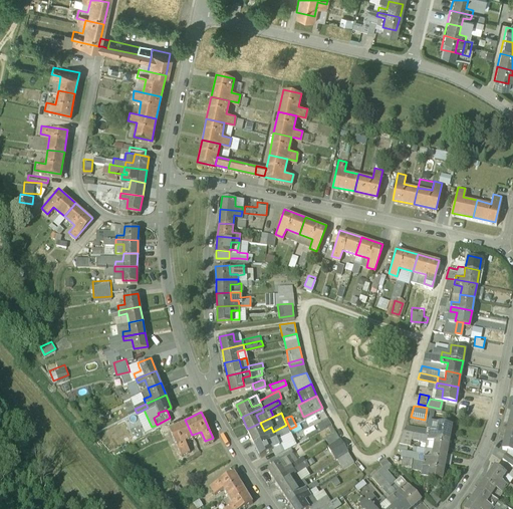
[(328,416),(317,421),(319,426),(330,421),(328,416)]
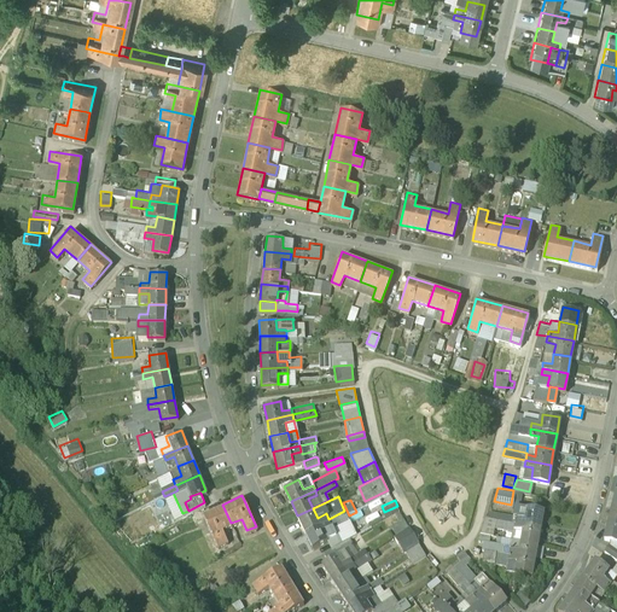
[(514,503),(513,514),(516,514),(524,517),(525,506),(514,503)]
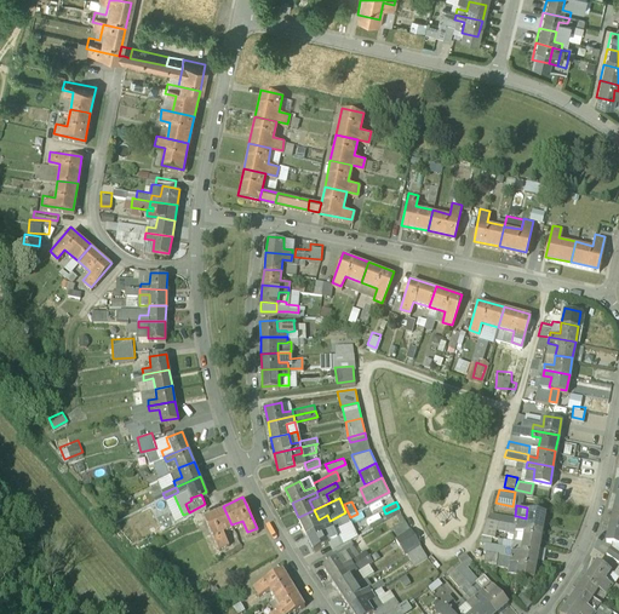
[(223,506),(204,515),(218,546),(228,541),(222,529),(231,524),(223,506)]
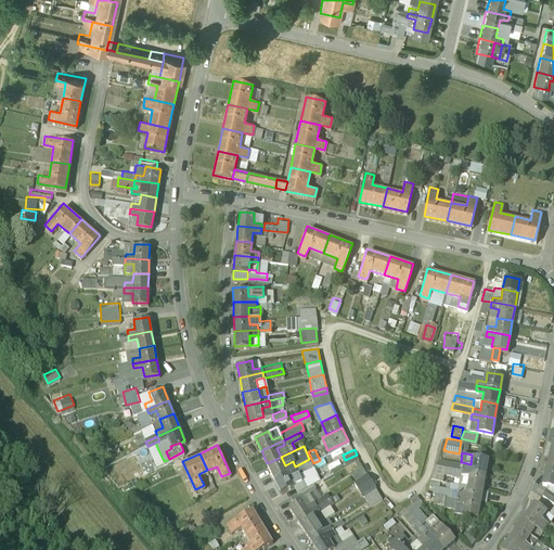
[(487,458),(472,455),(471,464),(463,462),(462,468),(485,472),(487,458)]
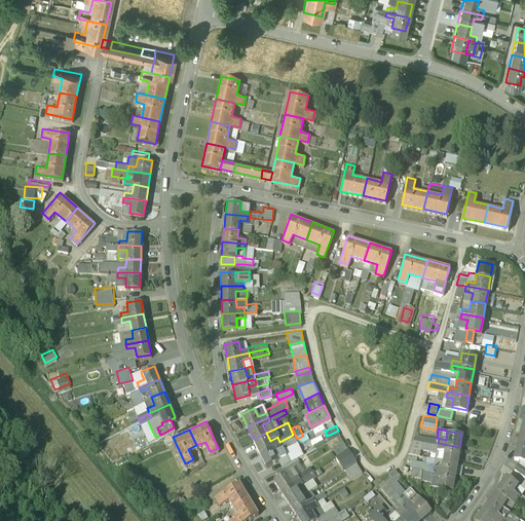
[(266,433),(253,439),(259,451),(279,442),(277,437),(270,441),(266,433)]
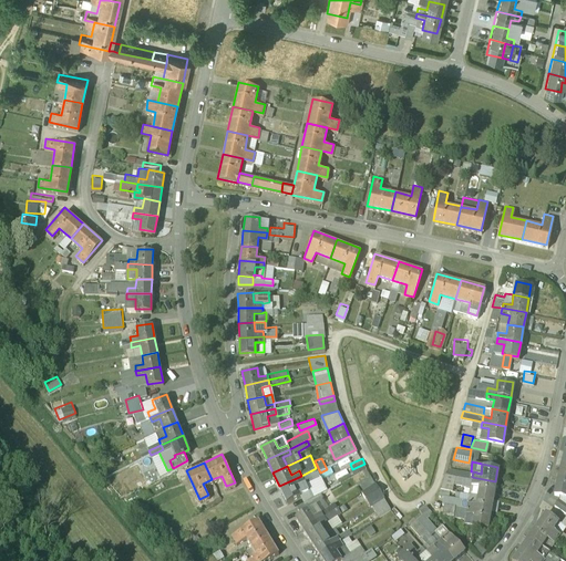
[(448,467),(446,473),(463,476),(472,477),(473,471),(470,471),(448,467)]
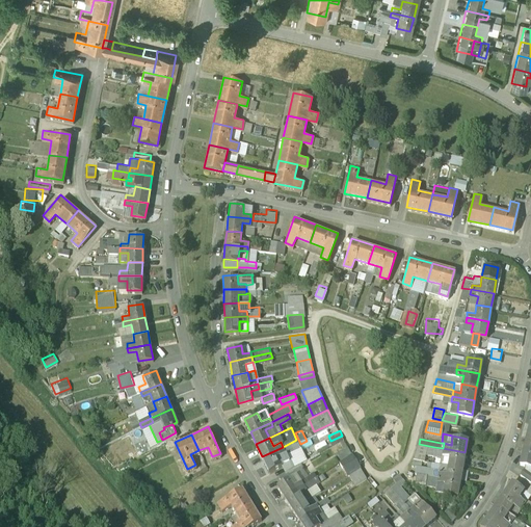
[(289,451),(299,446),(296,440),(283,447),(285,451),(277,455),(281,462),(288,458),(286,452),(289,451)]
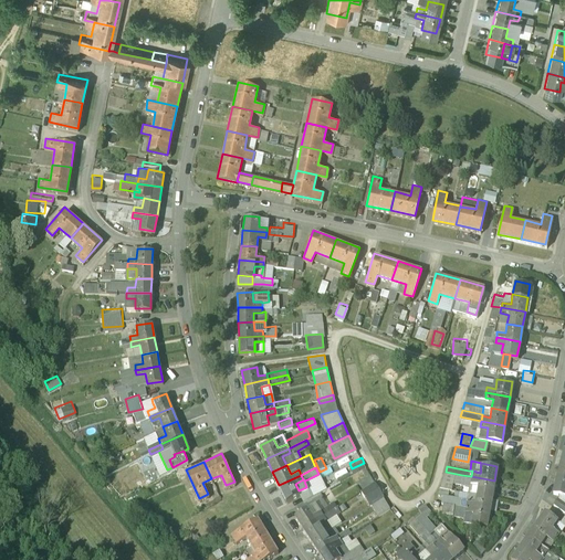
[(443,472),(439,485),(450,487),(452,481),(460,482),(462,475),(443,472)]
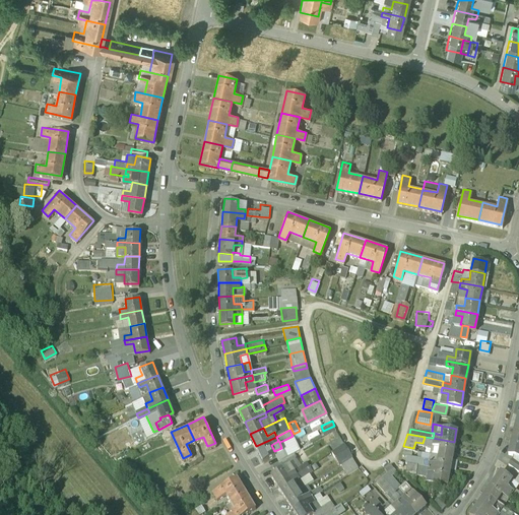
[(276,437),(256,446),(262,459),(275,453),(274,451),(271,445),(278,441),(276,437)]
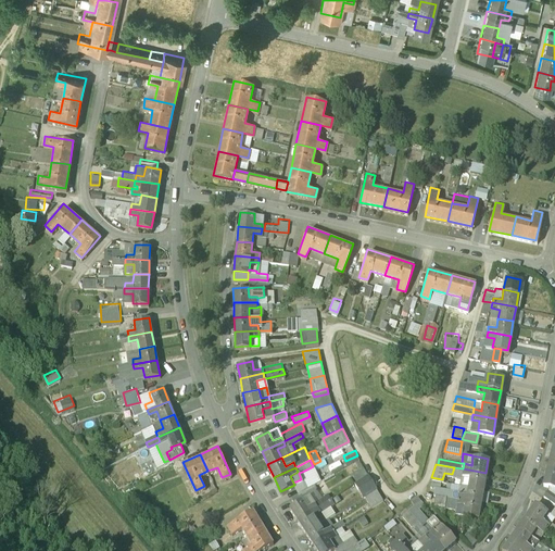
[(486,473),(463,468),(462,474),(469,475),(468,484),(483,487),(486,473)]
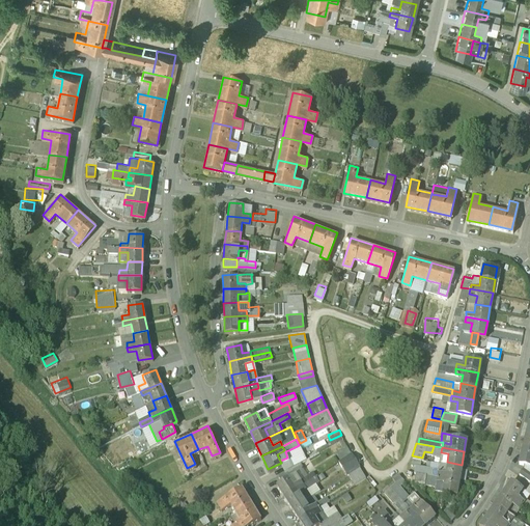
[(529,448),(522,447),(518,461),(529,463),(529,448)]
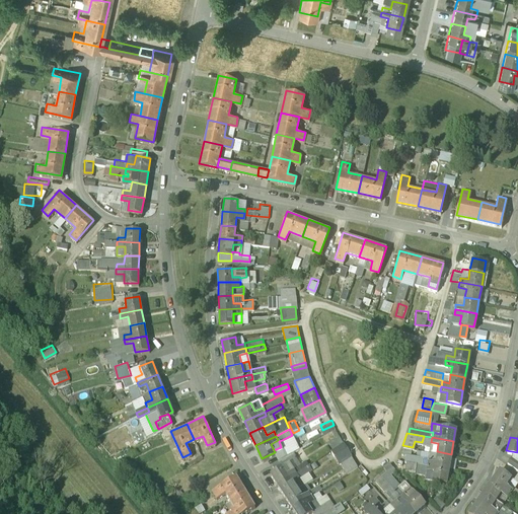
[(343,439),(329,448),(339,461),(340,460),(351,454),(351,453),(343,439)]
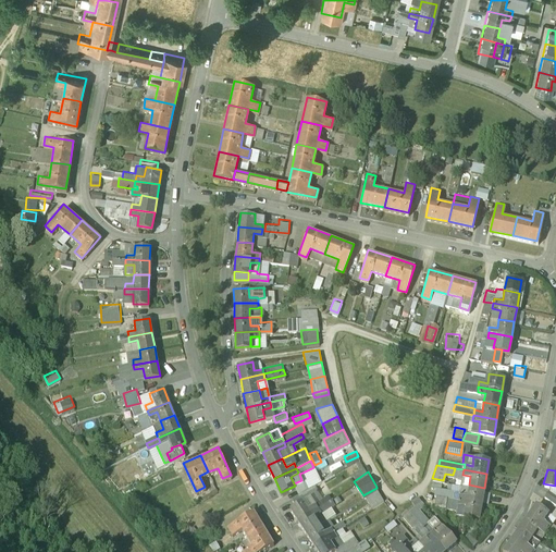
[(316,474),(307,478),(310,485),(320,479),(316,474)]
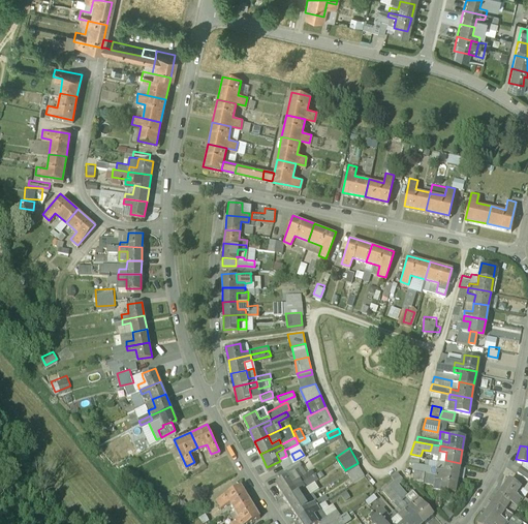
[(258,470),(266,467),(259,455),(253,458),(258,470)]
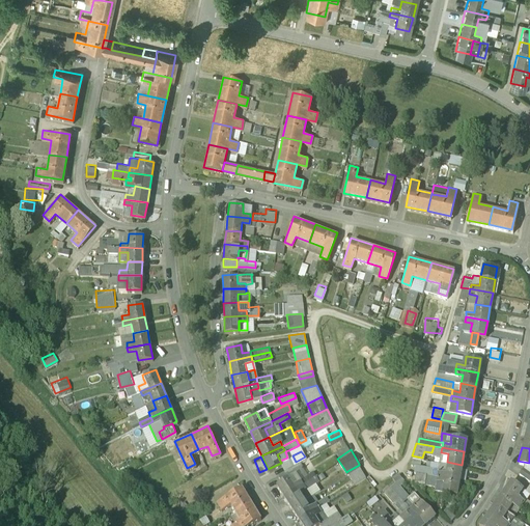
[(286,467),(296,462),(293,457),(283,462),(286,467)]
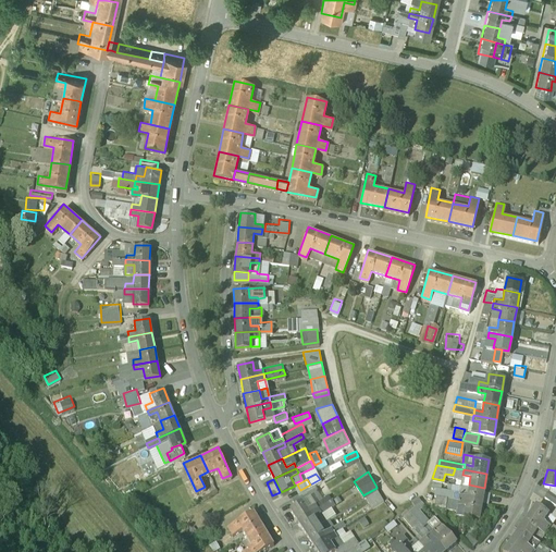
[(318,489),(313,483),(307,487),(310,493),(318,489)]
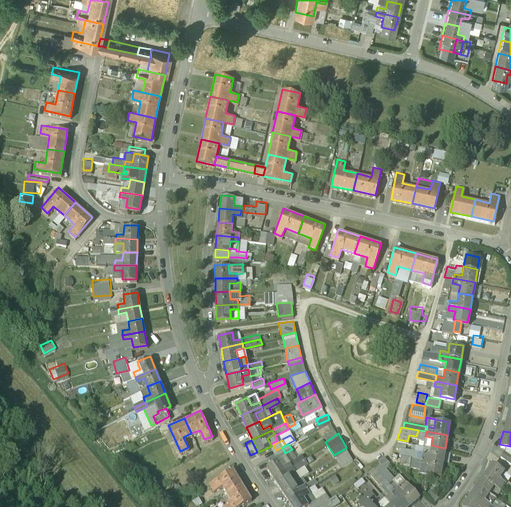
[(445,448),(431,445),(429,454),(422,453),(421,457),(442,461),(445,448)]
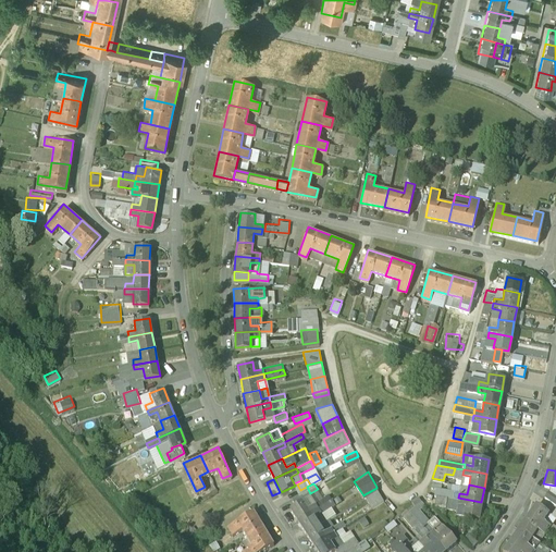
[(435,486),(433,493),(447,495),(448,488),(435,486)]
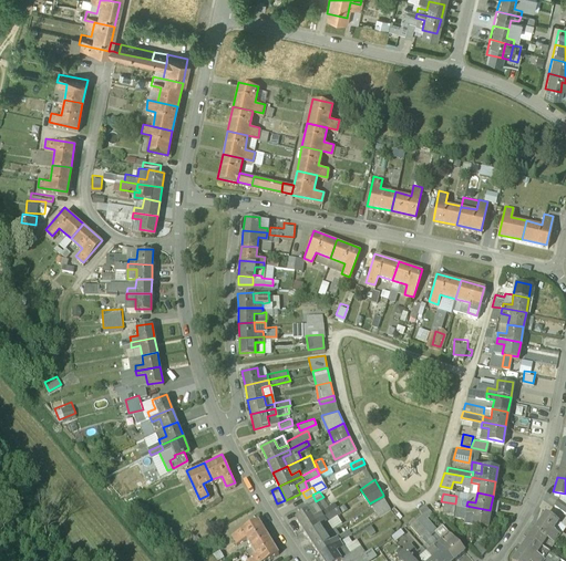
[(316,501),(312,495),(296,505),(300,511),(308,507),(315,501),(316,501)]
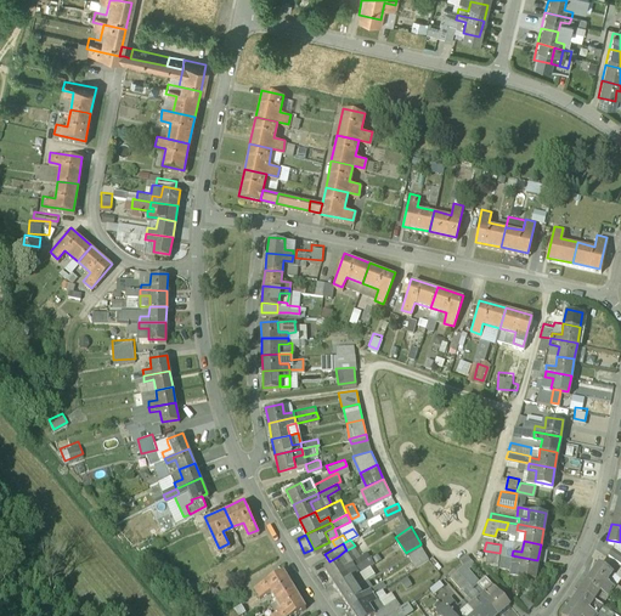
[(421,544),(407,552),(415,564),(428,557),(421,544)]
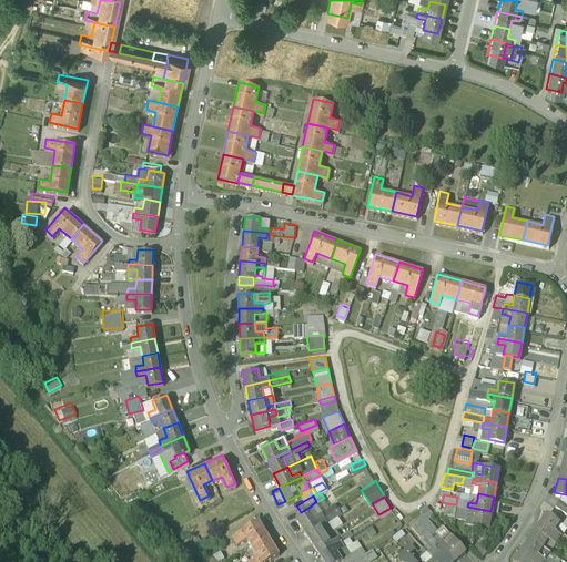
[(457,497),(456,504),(467,507),(468,502),(468,499),(457,497)]
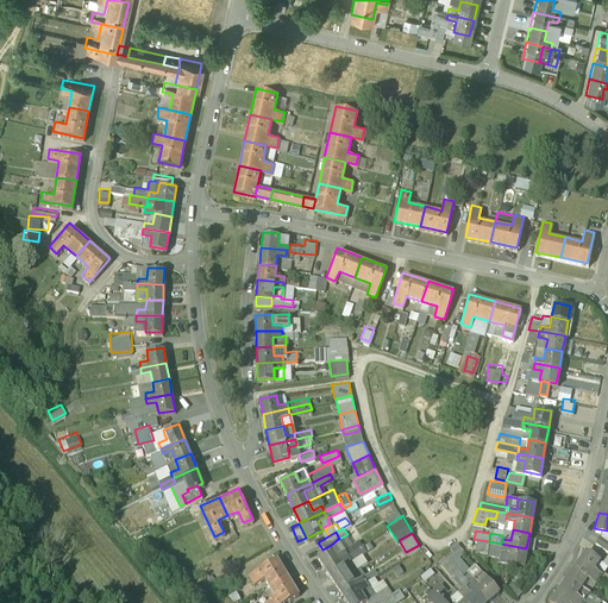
[(607,539),(600,534),(595,540),(607,550),(607,539)]
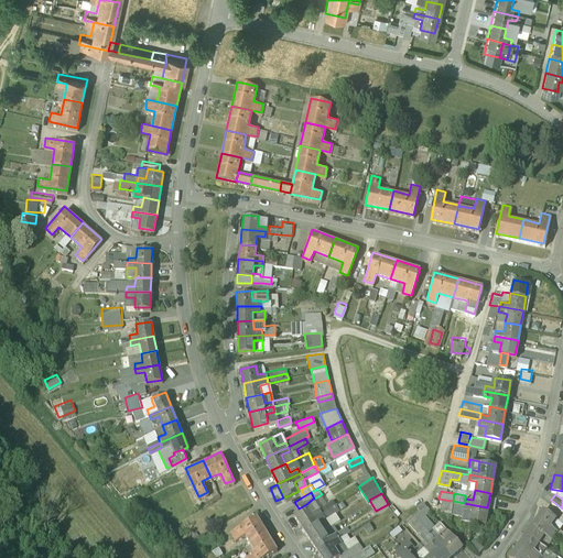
[(335,502),(332,498),(318,506),(322,512),(335,502)]
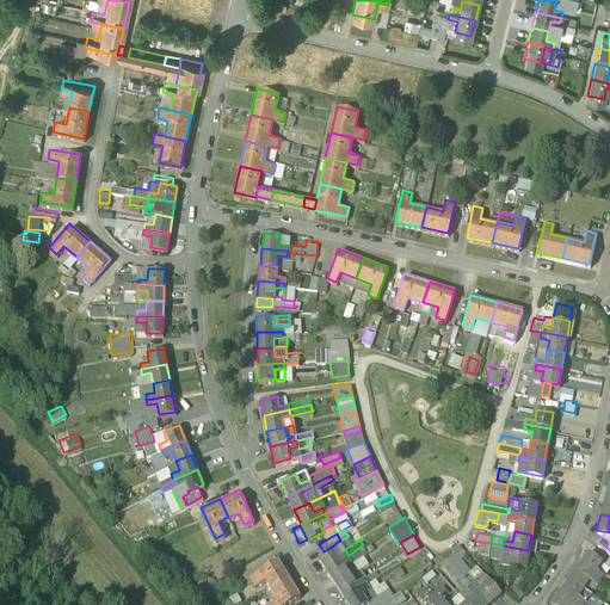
[(332,547),(337,555),(345,549),(339,541),(332,547)]
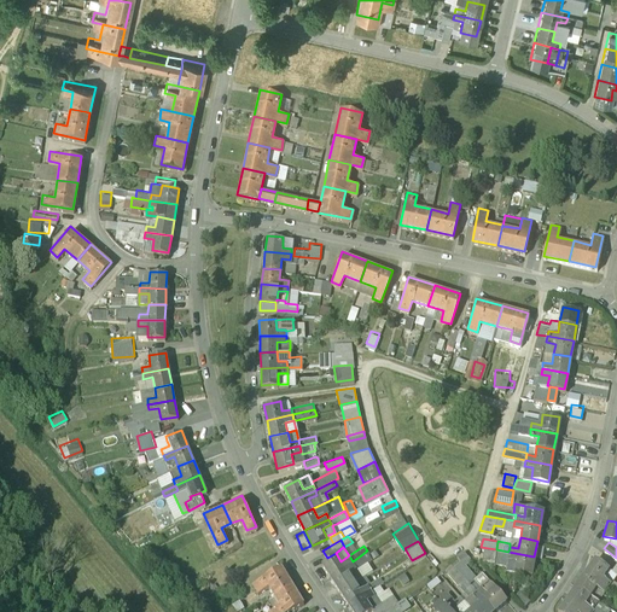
[(461,547),(454,552),(459,559),(460,558),(467,553),(461,547)]
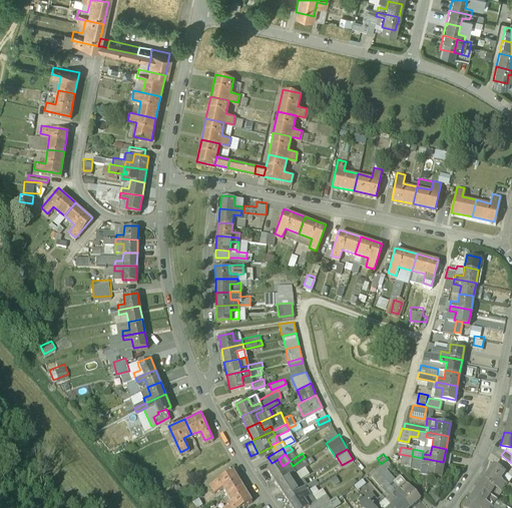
[(402,455),(400,463),(409,465),(411,456),(402,455)]
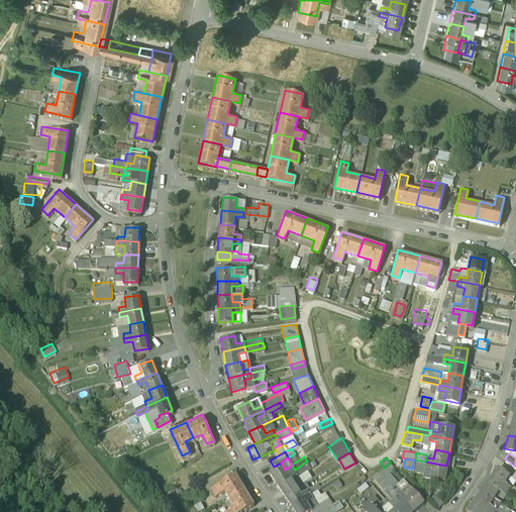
[(414,459),(412,469),(423,471),(425,462),(414,459)]
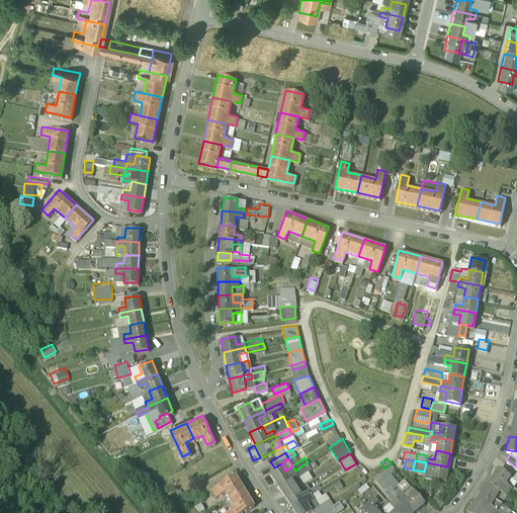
[(308,461),(295,471),(297,475),(311,466),(308,461)]
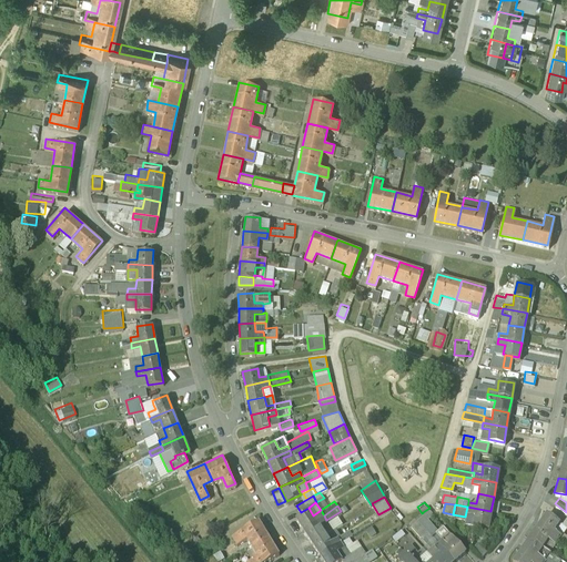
[(490,511),(467,507),(466,512),(474,514),(473,523),(488,527),(490,511)]
